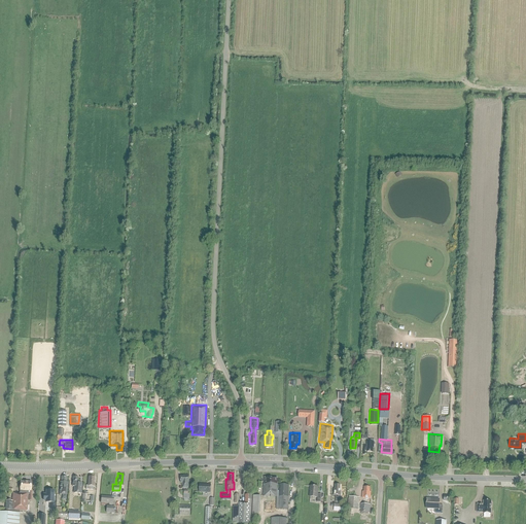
[(59,491),(66,492),(67,480),(65,480),(66,475),(61,474),(60,479),(59,479),(59,491)]
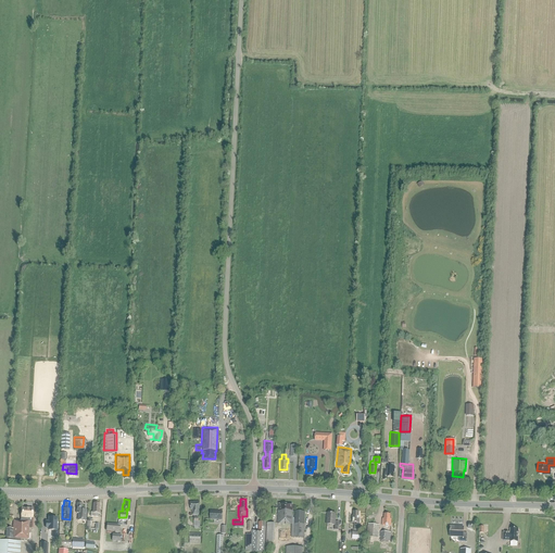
[(80,516),(80,517),(85,517),(85,506),(82,506),(82,501),(76,501),(75,510),(77,511),(77,515),(80,516)]
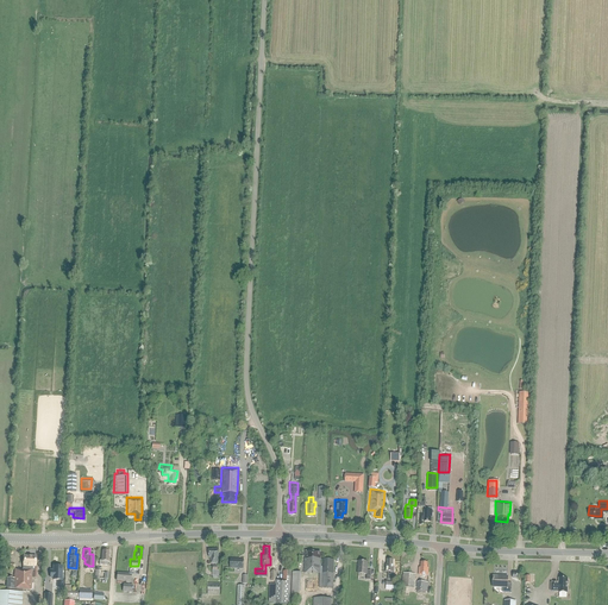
[(332,571),(332,556),(321,556),(321,563),(320,563),(320,556),(319,556),(319,548),(305,548),(304,555),(302,569),(318,571),(318,584),(332,585),(332,571)]
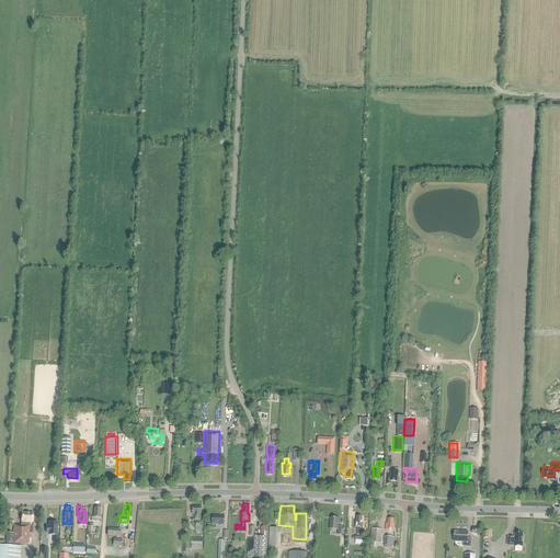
[(27,541),(29,523),(30,523),(30,530),(33,530),(33,520),(31,520),(32,516),(32,510),(22,510),(22,516),(22,519),(23,519),(23,522),(12,522),(12,531),(4,530),(4,539),(6,539),(6,543),(0,542),(0,557),(19,557),(20,543),(23,543),(23,541),(27,541)]
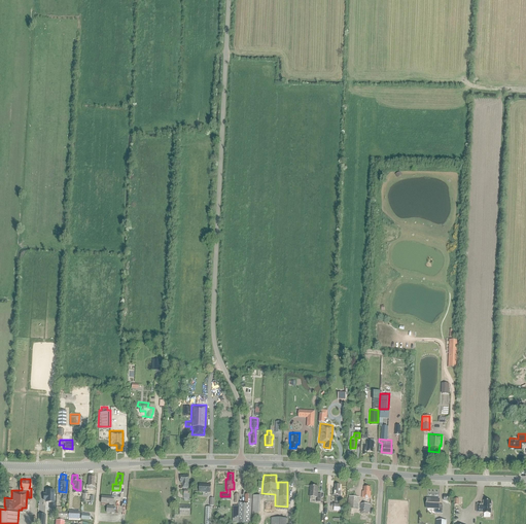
[(198,489),(209,490),(209,482),(199,482),(198,489)]
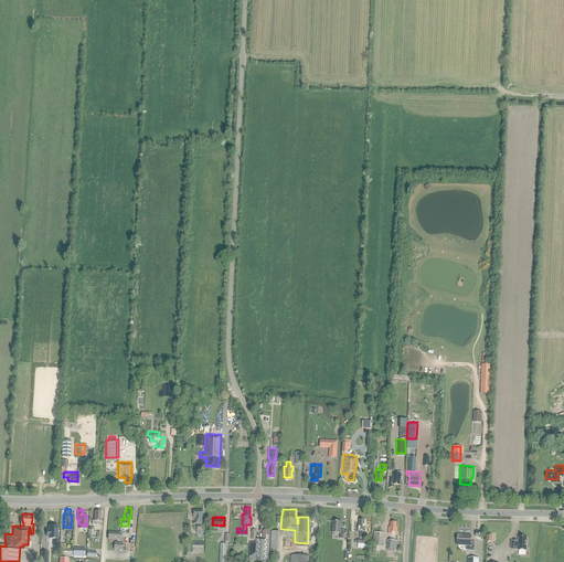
[(331,518),(330,530),(331,530),(331,531),(333,531),(334,530),(339,530),(339,536),(342,536),(343,527),(339,527),(340,519),(331,518)]
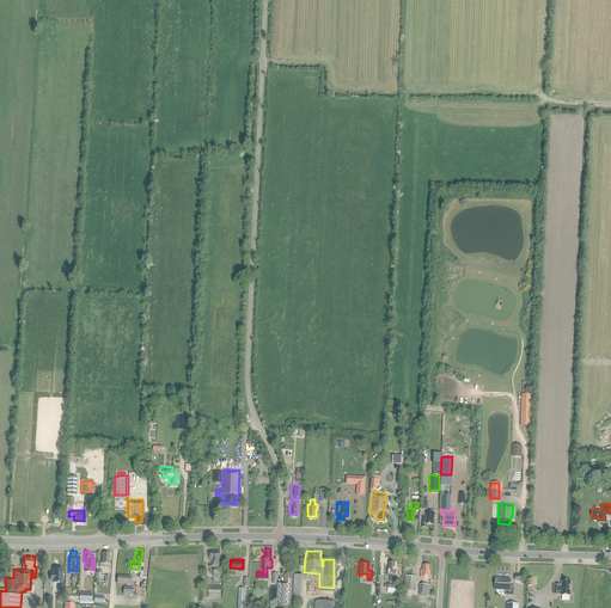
[(419,575),(429,575),(429,566),(428,566),(428,562),(421,562),(421,566),(420,566),(419,575)]
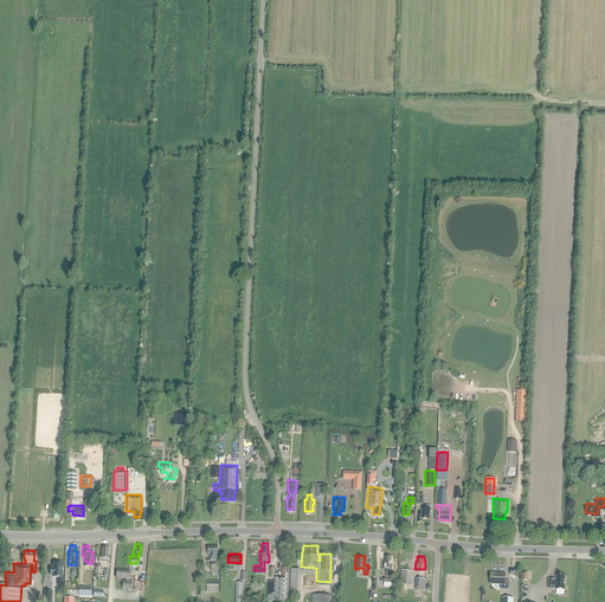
[(52,571),(51,574),(56,575),(56,582),(62,582),(62,574),(60,574),(60,561),(59,561),(59,560),(56,560),(56,561),(52,560),(52,564),(49,564),(49,571),(52,571)]
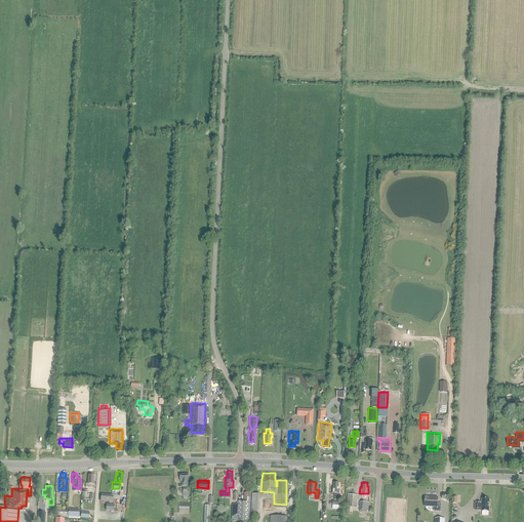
[(236,502),(231,502),(231,518),(248,519),(250,490),(243,490),(243,498),(236,498),(236,502)]
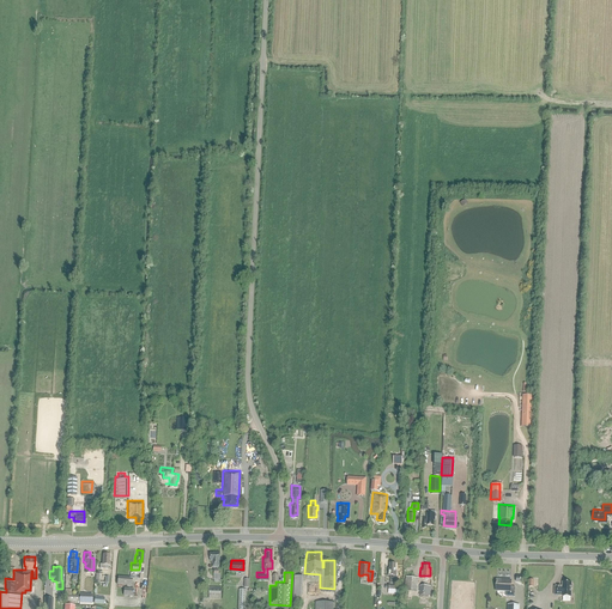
[(292,598),(301,598),(302,573),(294,572),(292,598)]
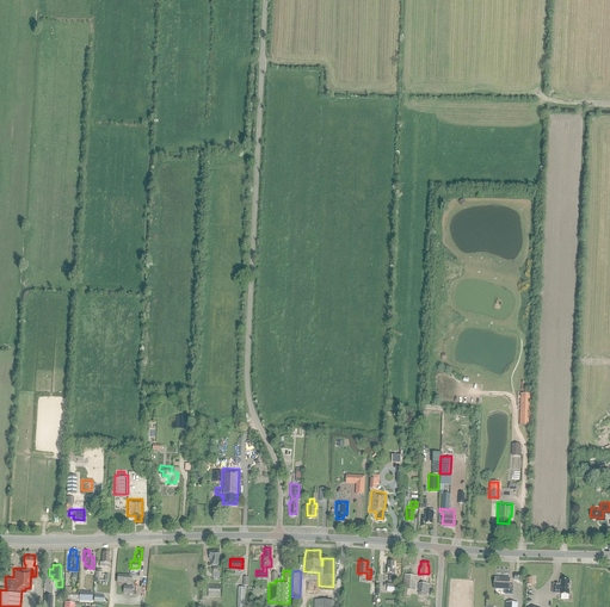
[(401,590),(400,592),(400,598),(405,599),(406,592),(406,587),(414,587),(416,573),(404,571),(402,586),(401,586),(401,590)]
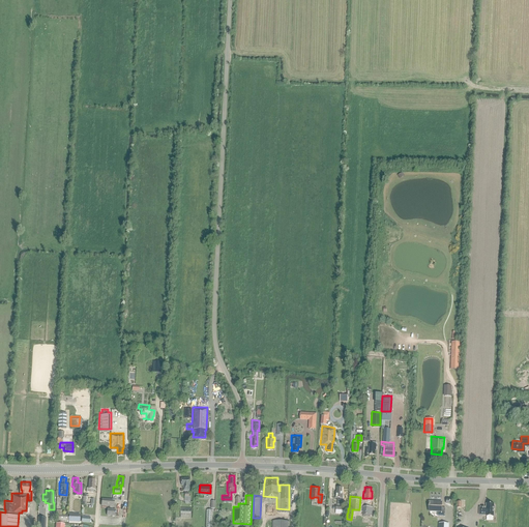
[(436,514),(443,514),(444,505),(440,505),(441,500),(429,499),(428,508),(436,508),(436,514)]
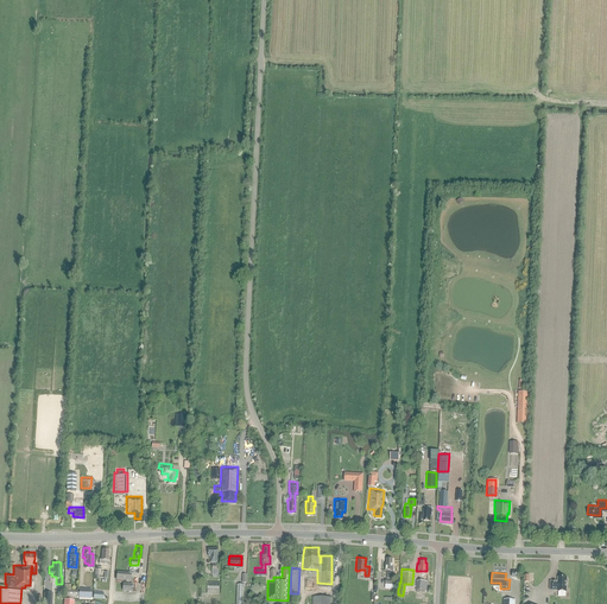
[(549,578),(549,587),(556,587),(556,589),(566,589),(566,580),(567,577),(566,577),(566,574),(556,574),(556,579),(554,579),(554,578),(549,578)]
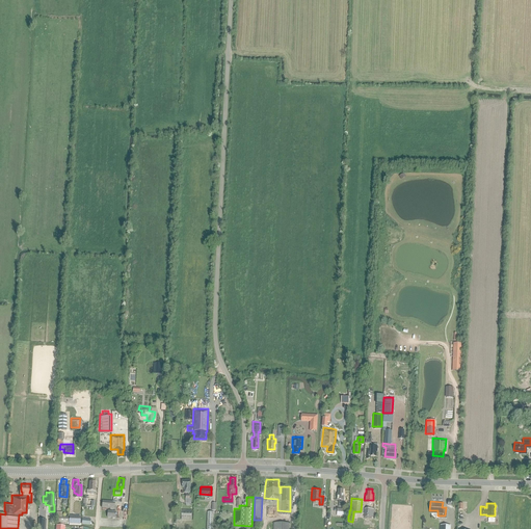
[(363,506),(363,514),(372,516),(372,506),(363,506)]
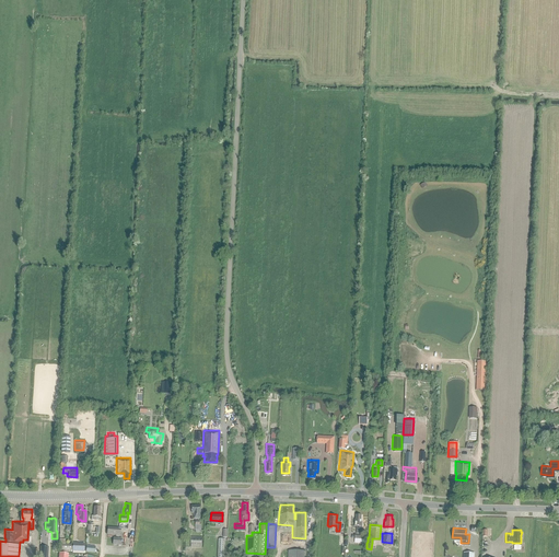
[(189,544),(200,544),(201,535),(189,534),(189,544)]
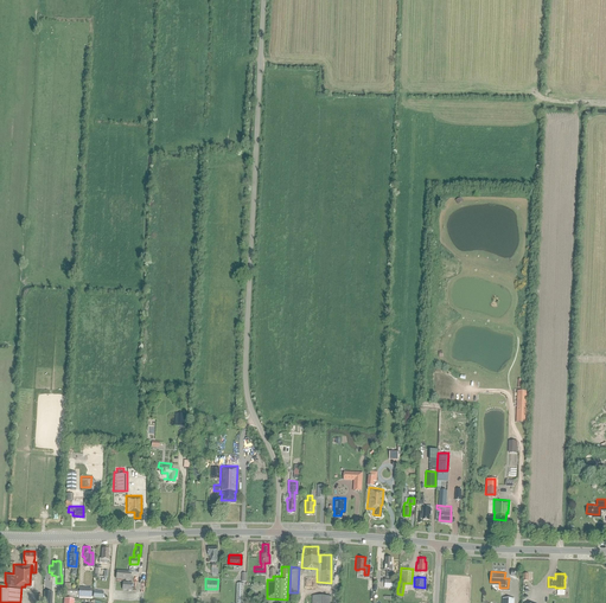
[(77,596),(90,596),(90,585),(78,584),(77,596)]
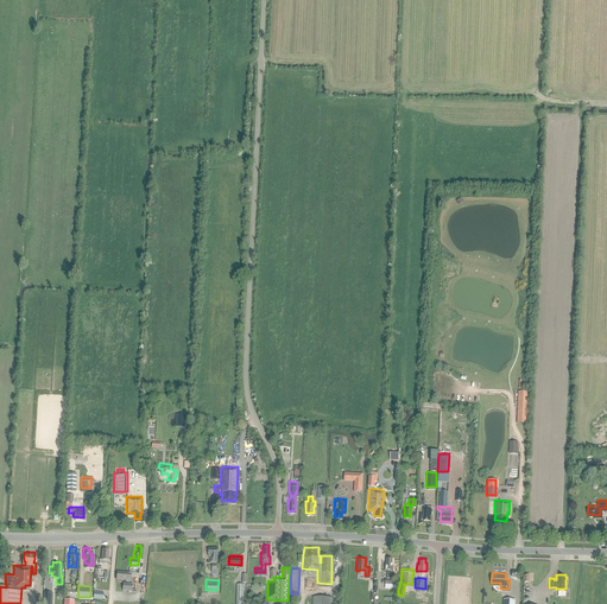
[(64,595),(77,596),(77,586),(64,586),(64,595)]
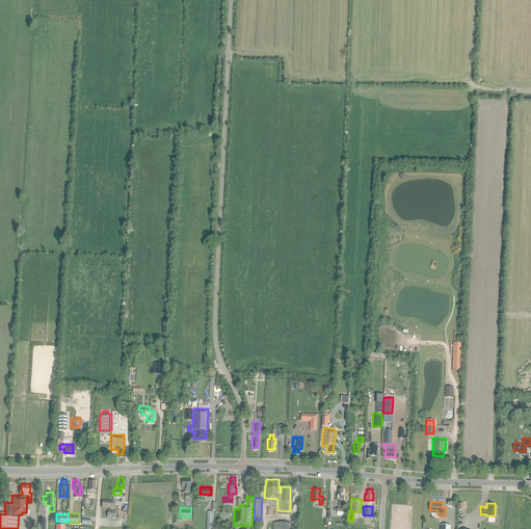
[(271,528),(289,528),(290,521),(272,520),(271,528)]
